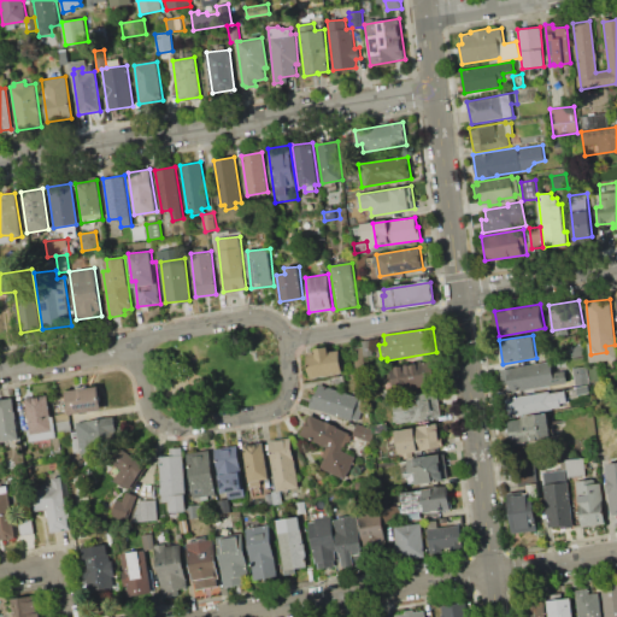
[(363,341),(370,340),(372,356),(365,357),(363,341)]
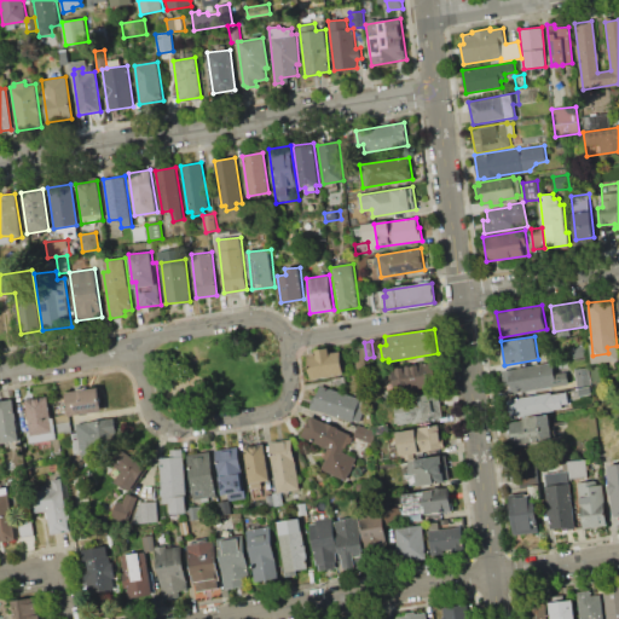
[(588,356),(574,358),(572,347),(586,345),(588,356)]
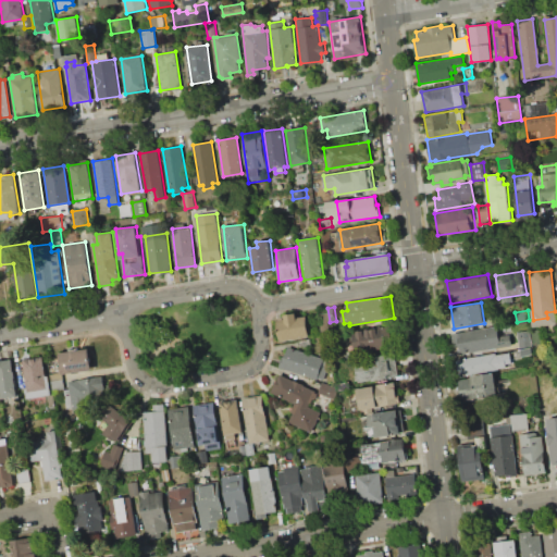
[(309,336),(280,341),(277,322),(284,321),(283,314),(296,313),(297,319),(307,318),(309,336)]
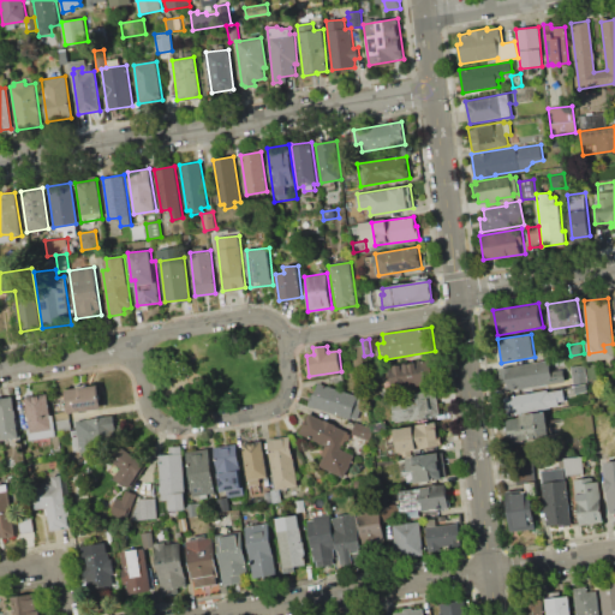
[(393,388),(389,365),(434,358),(437,381),(393,388)]
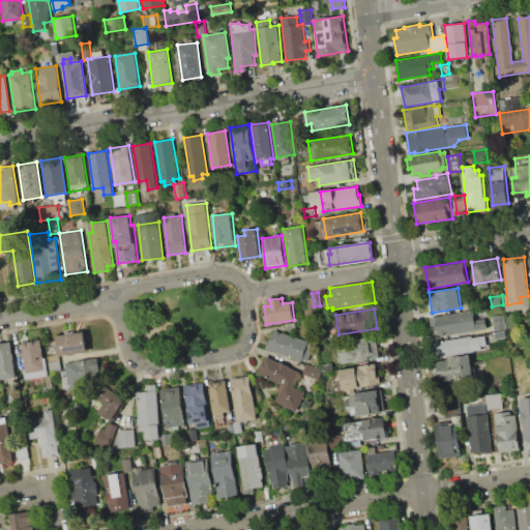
[(430,318),(472,310),(473,316),(484,314),(488,328),(433,337),(430,318)]
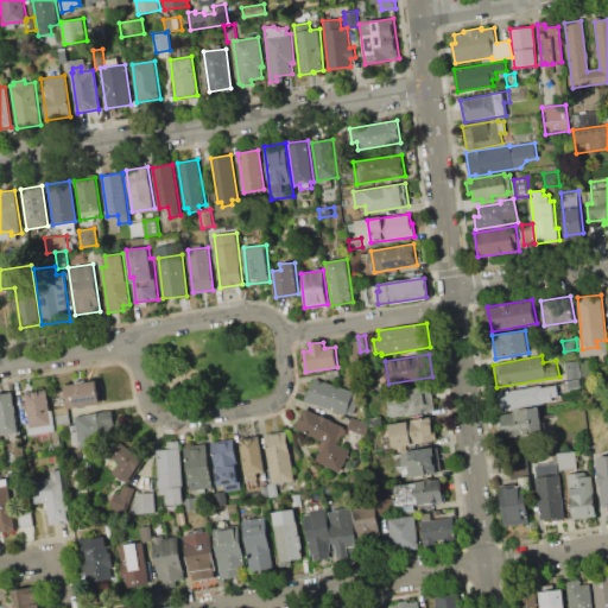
[(580,360),(589,359),(591,374),(582,375),(580,360)]
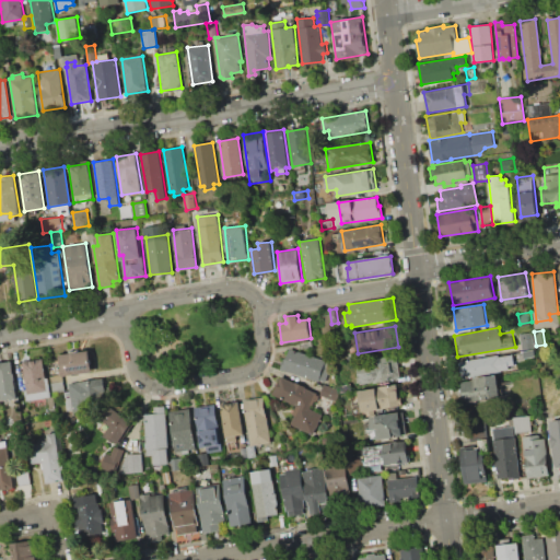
[(520,334),(532,331),(535,348),(522,349),(520,334)]
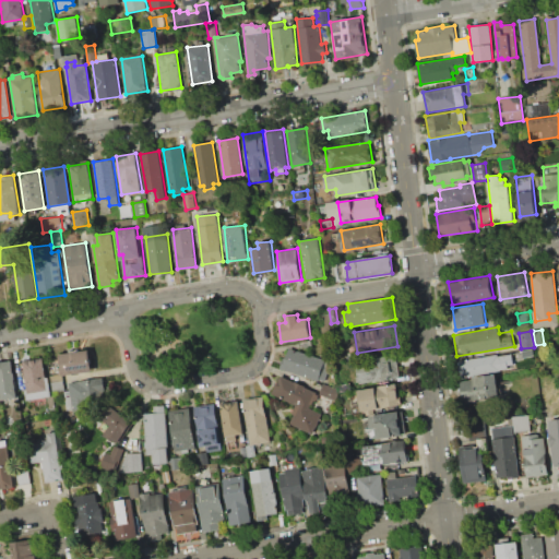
[(300,348),(299,342),(311,340),(311,347),(300,348)]
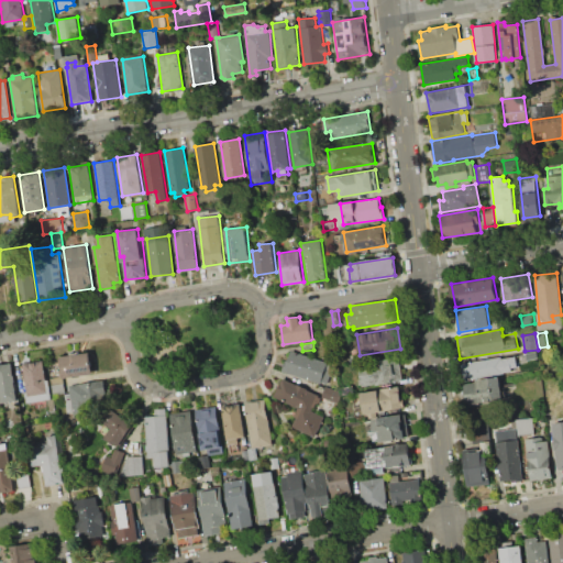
[(327,385),(282,371),(285,361),(287,361),(290,351),(327,362),(324,368),(331,371),(327,385)]
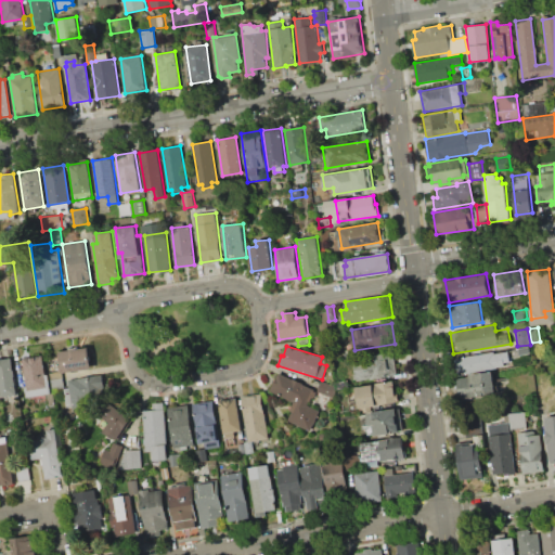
[(60,351),(88,347),(91,368),(62,373),(60,351)]
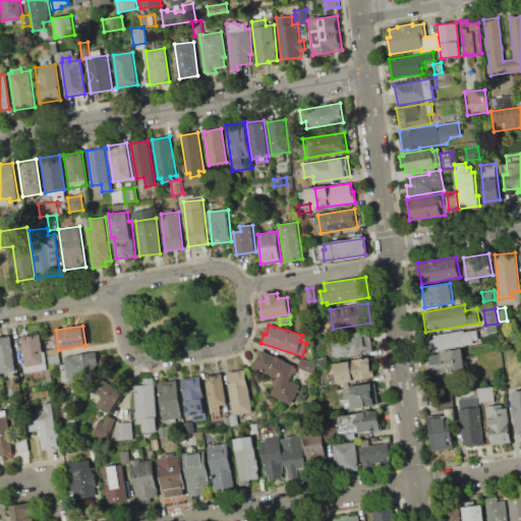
[(464,330),(466,346),(426,352),(424,336),(464,330)]
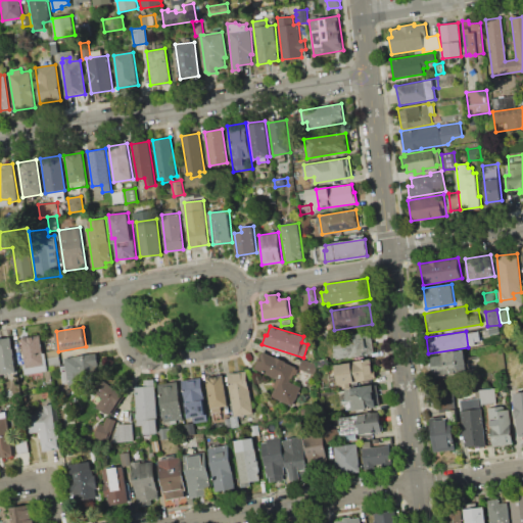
[(336,360),(333,337),(371,332),(374,353),(336,360)]
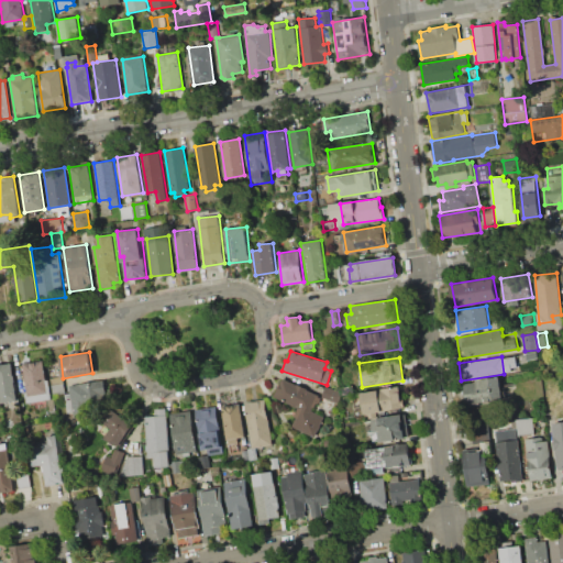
[(23,364),(42,361),(44,379),(48,379),(52,398),(26,403),(24,393),(28,393),(23,364)]
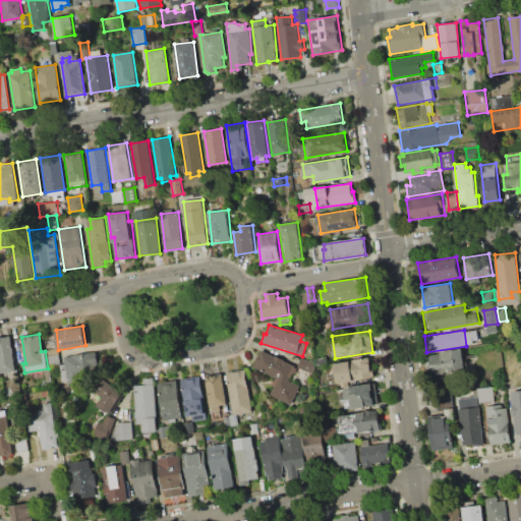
[(0,337),(11,336),(16,370),(1,372),(0,367),(0,337)]
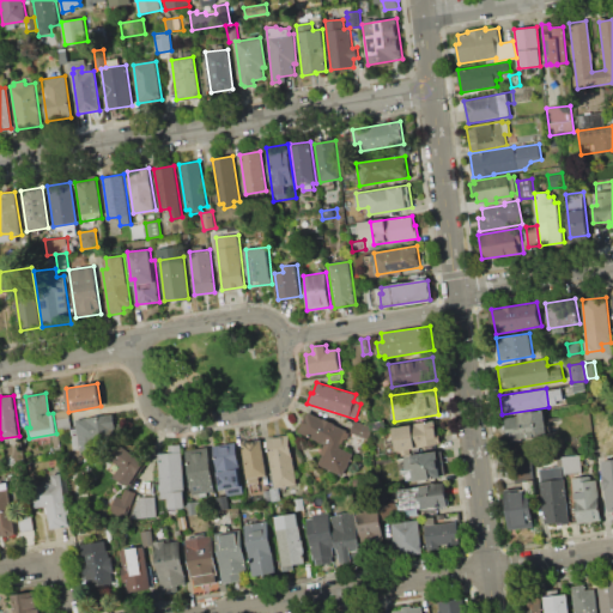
[(54,412),(67,410),(71,429),(59,431),(54,412)]
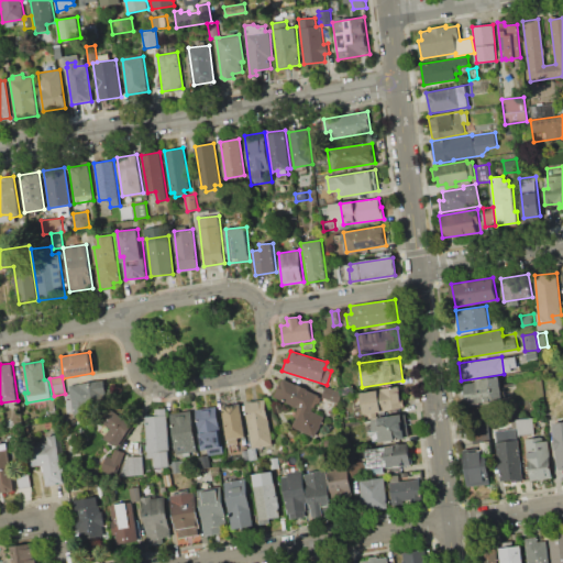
[(500,376),(503,399),(467,404),(465,384),(476,382),(476,379),(500,376)]
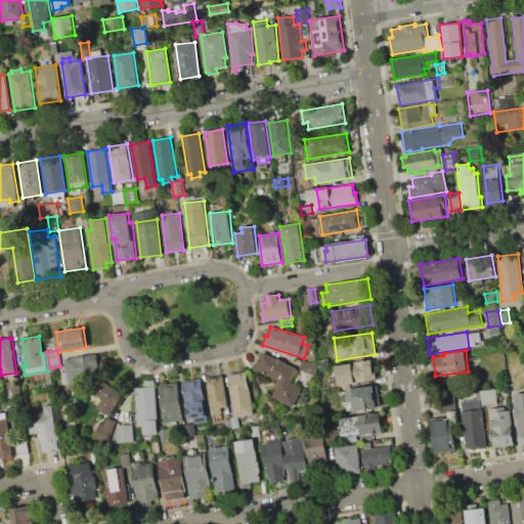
[(262,352),(297,367),(291,382),(302,387),(293,407),(271,397),(275,388),(273,387),(277,379),(255,369),(262,352)]
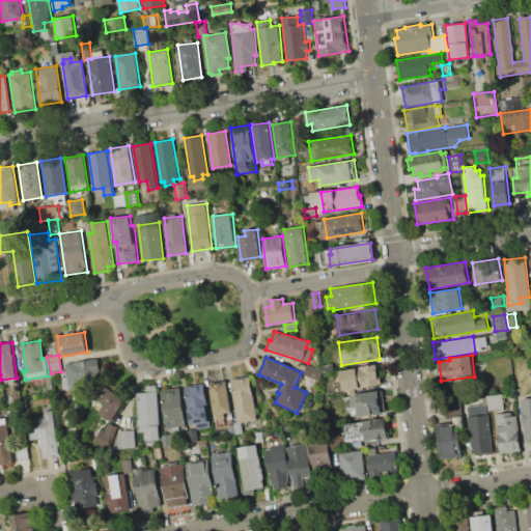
[(65,364),(103,359),(107,385),(70,391),(65,364)]
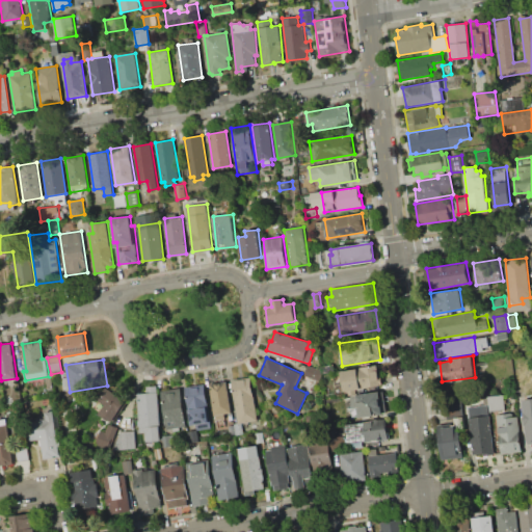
[(333,364),(334,371),(322,373),(321,369),(321,366),(333,364)]
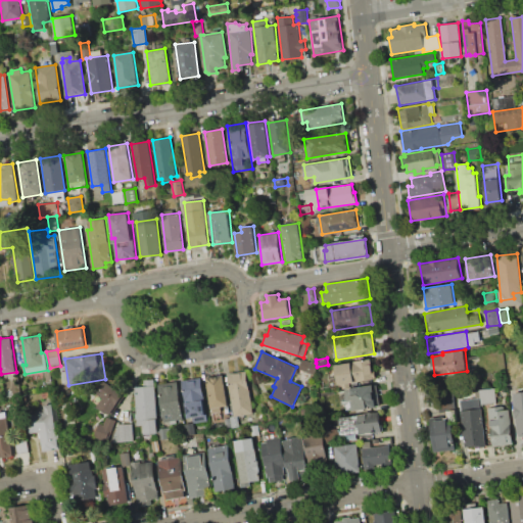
[(314,374),(298,369),(301,359),(316,363),(317,367),(314,374)]
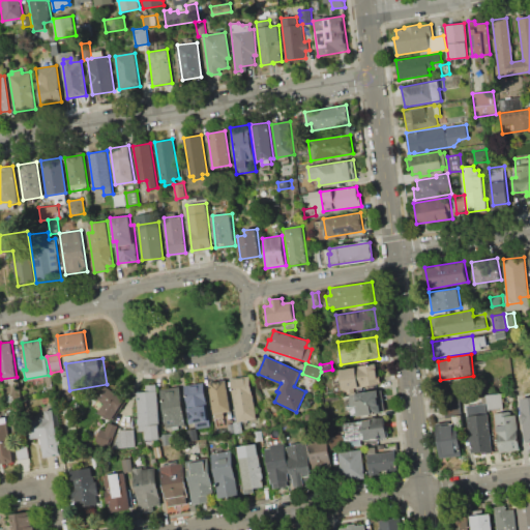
[(343,389),(340,369),(376,363),(377,376),(380,375),(381,384),(343,389)]
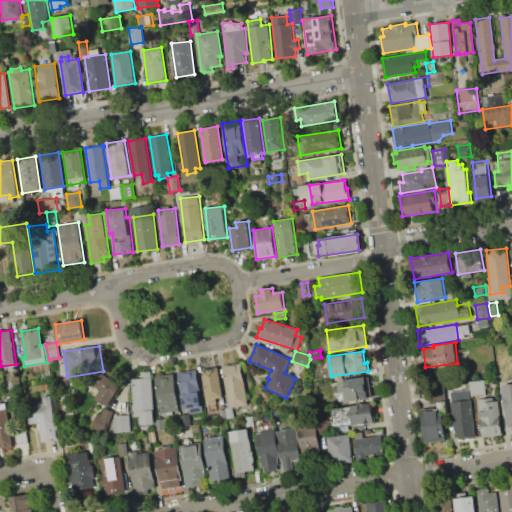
[(247,405),(232,407),(228,407),(223,366),(242,363),(247,405)]
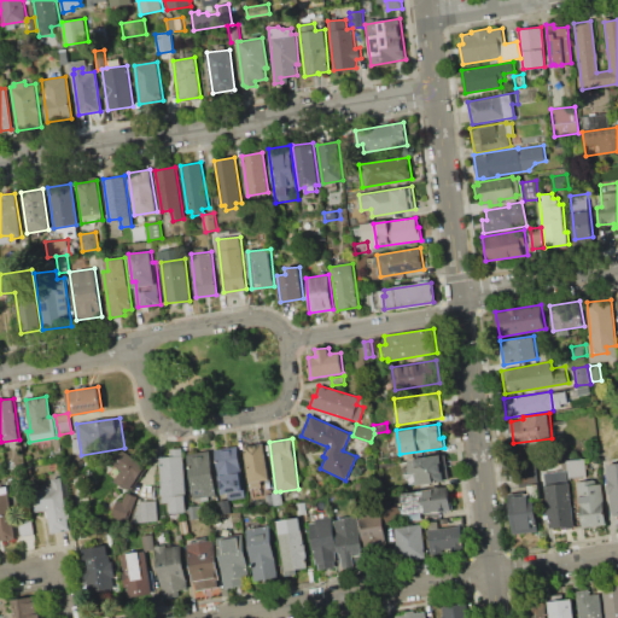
[(243,445),(262,442),(267,481),(260,481),(261,487),(248,489),(243,445)]
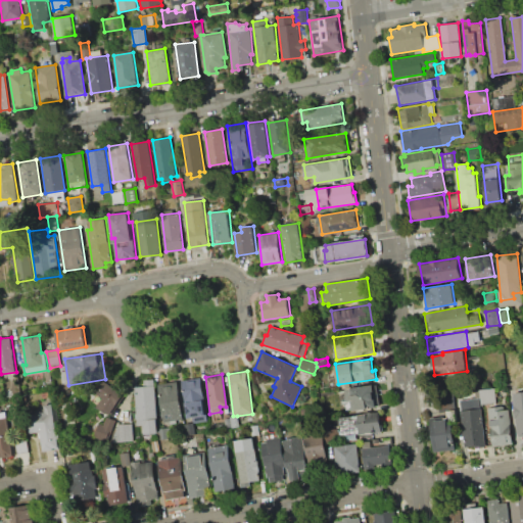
[(181,380),(200,377),(206,416),(187,419),(181,380)]
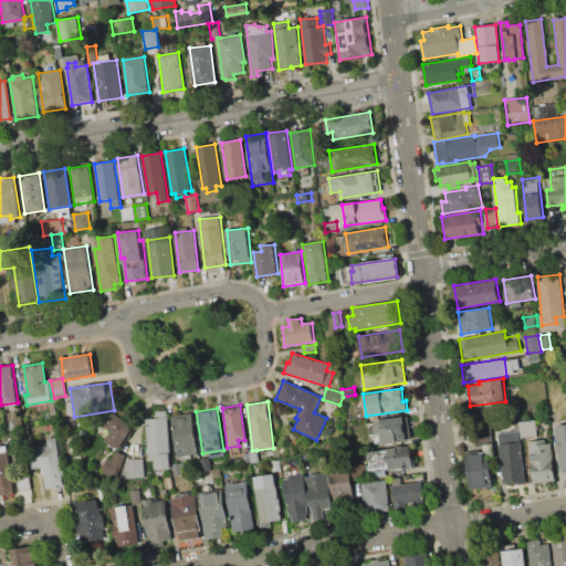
[(146,419),(156,418),(155,411),(167,410),(171,470),(156,470),(155,460),(148,460),(146,419)]
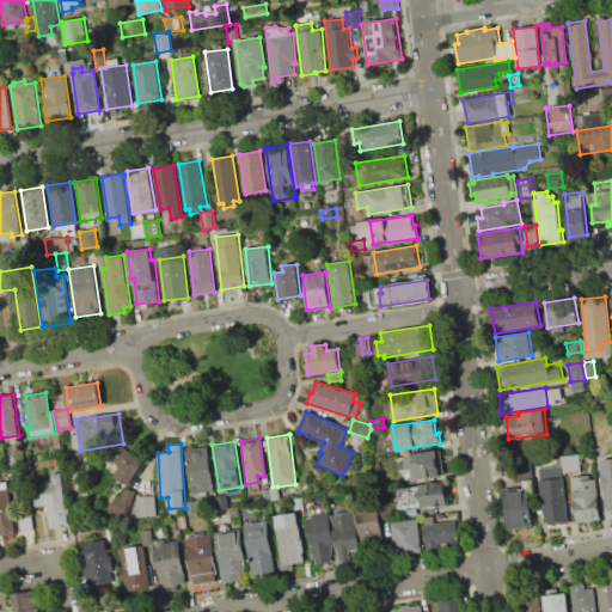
[(130,484),(115,473),(120,465),(111,459),(120,445),(145,461),(130,484)]
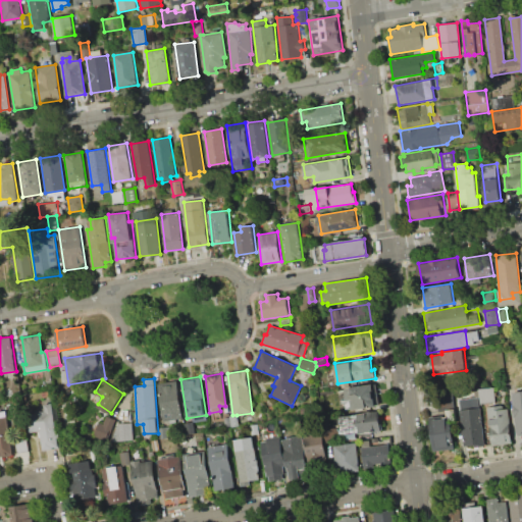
[(157,383),(176,380),(183,418),(163,421),(157,383)]
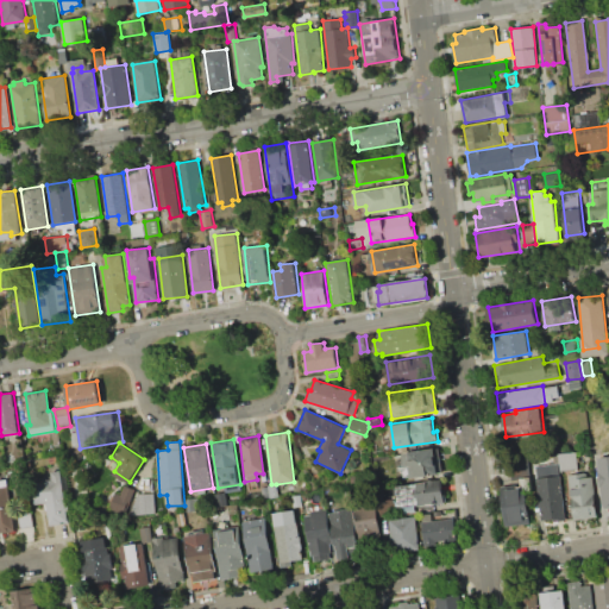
[(433,447),(438,473),(412,478),(407,452),(433,447)]
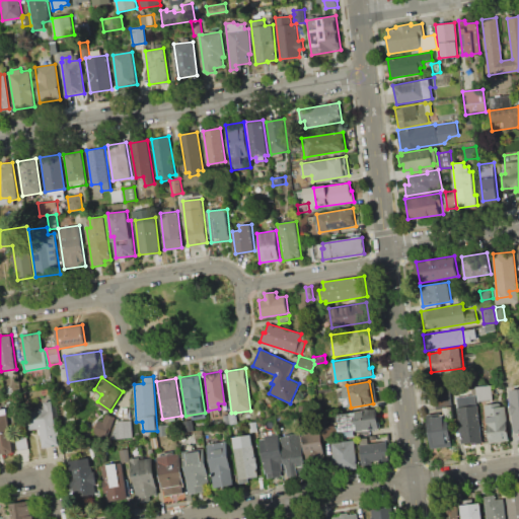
[(476,386),(491,385),(493,399),(477,400),(476,386)]
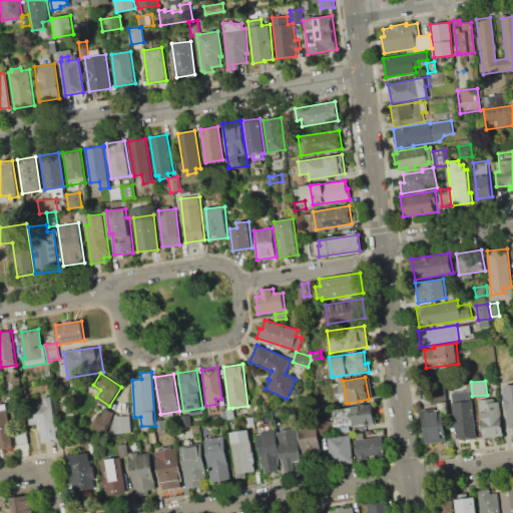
[(445,387),(447,402),(438,403),(431,404),(430,389),(445,387)]
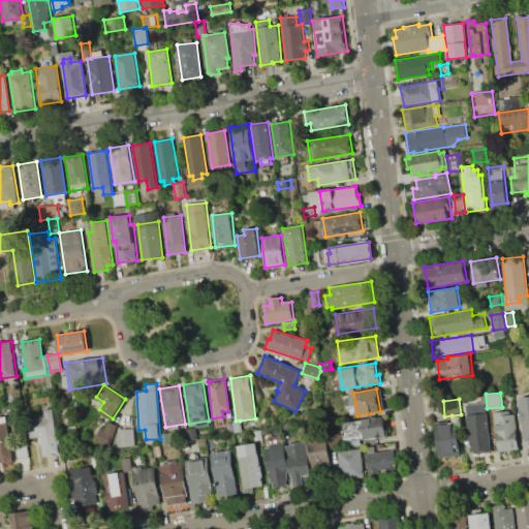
[(470,452),(465,405),(486,402),(492,450),(480,453),(480,450),(470,452)]
